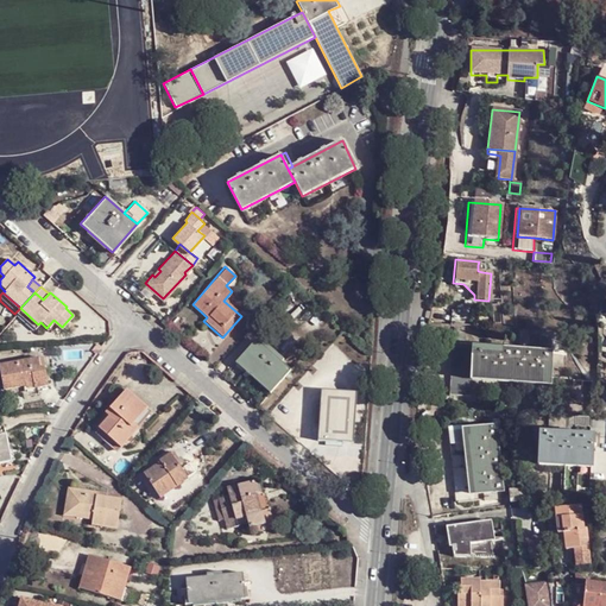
[(20,308),(14,314),(32,329),(38,324),(20,308)]
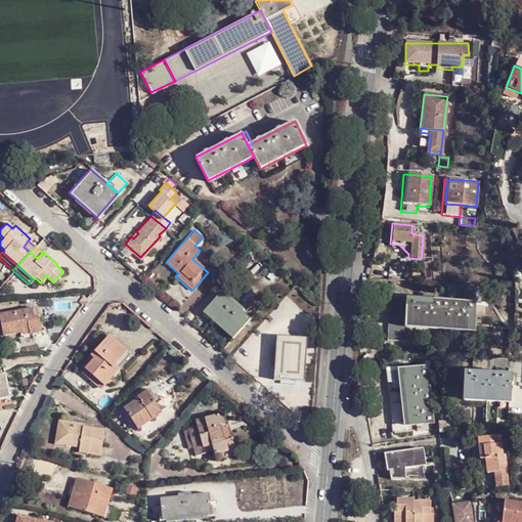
[(386,265),(386,277),(400,278),(402,266),(386,265)]
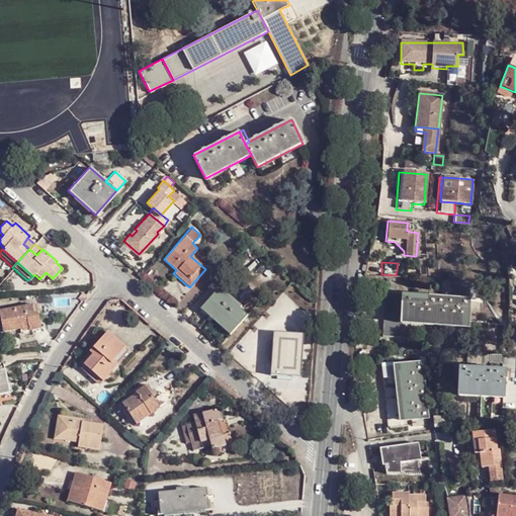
[(385,289),(395,290),(396,277),(387,277),(385,289)]
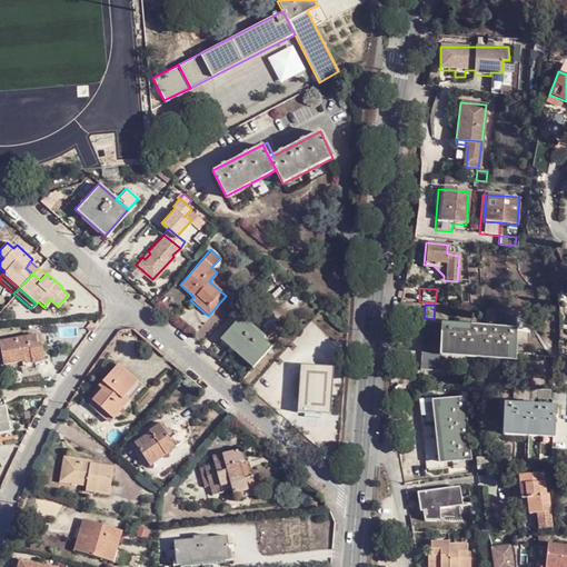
[(238,317),(219,338),(251,366),(270,346),(238,317)]
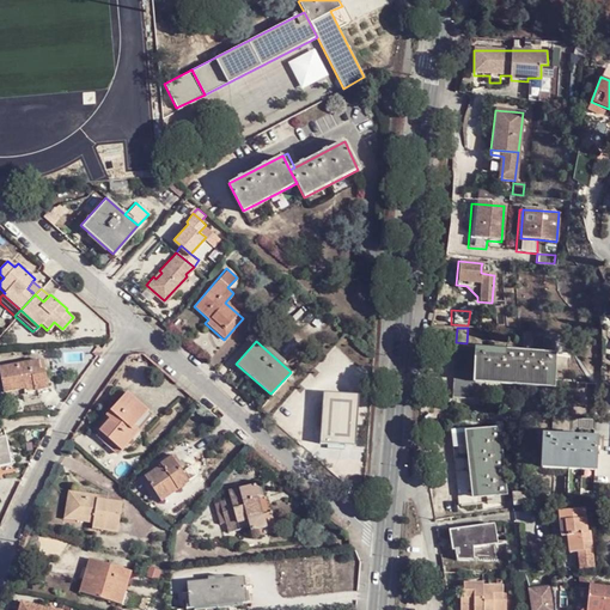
[(473,397),(474,376),(475,351),(475,343),(467,343),(456,342),(453,396),(473,397)]
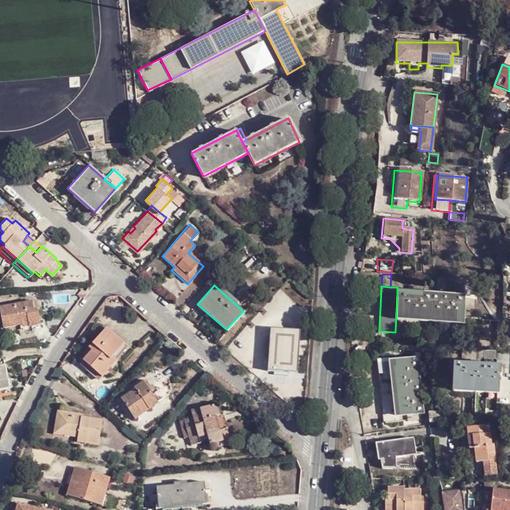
[(397,293),(396,314),(462,318),(463,297),(397,293)]
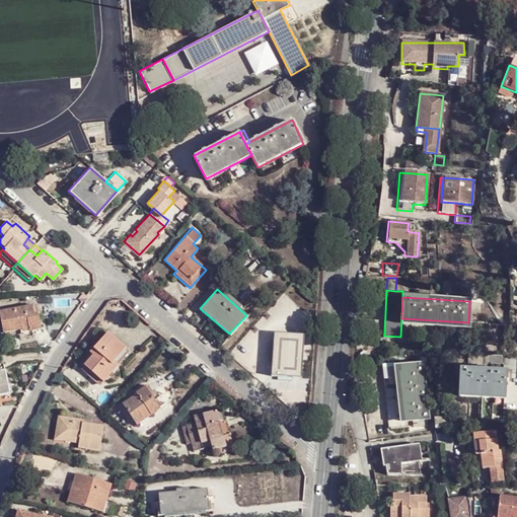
[(0,325),(1,331),(26,327),(27,329),(39,327),(37,312),(32,313),(30,305),(0,310),(0,325)]
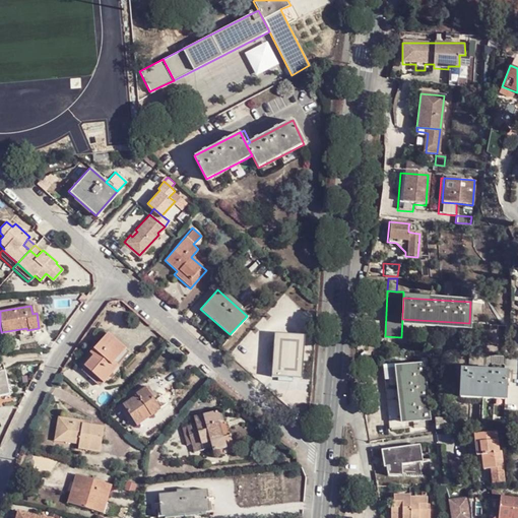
[(95,350),(83,365),(103,381),(117,366),(113,362),(125,348),(107,332),(93,347),(95,350)]
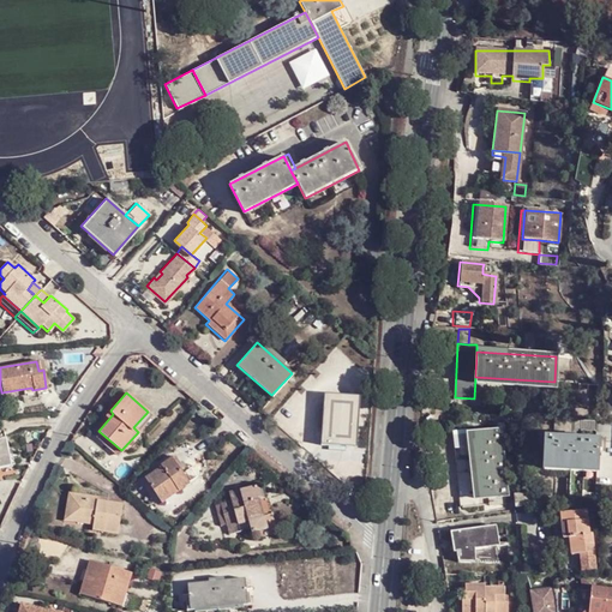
[(360,396),(319,393),(316,445),(355,449),(360,396)]
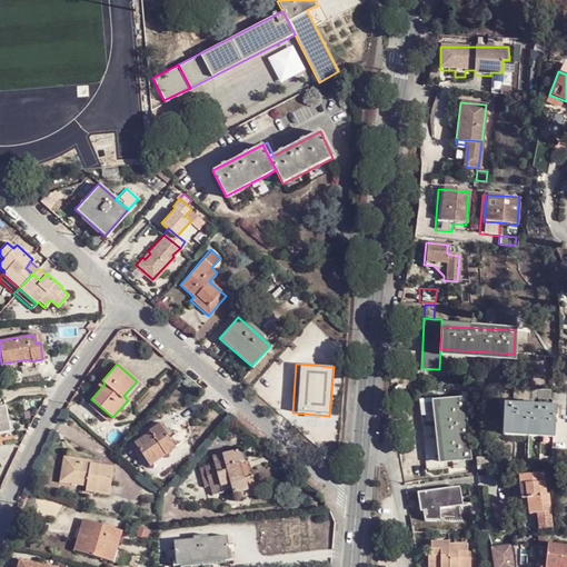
[(426,468),(439,467),(438,460),(433,400),(433,396),(419,397),(426,468)]
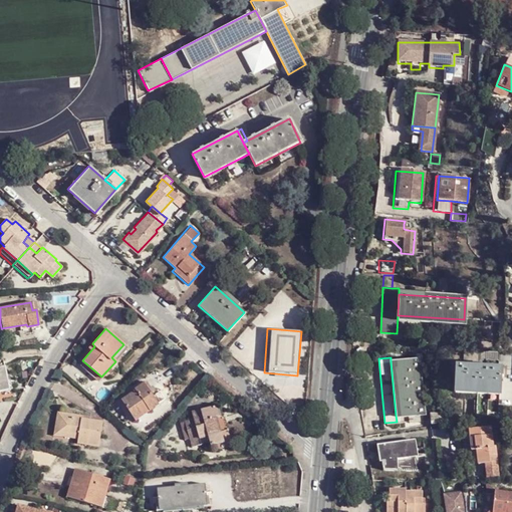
[(416,358),(391,361),(396,416),(403,415),(409,414),(422,413),(416,358)]
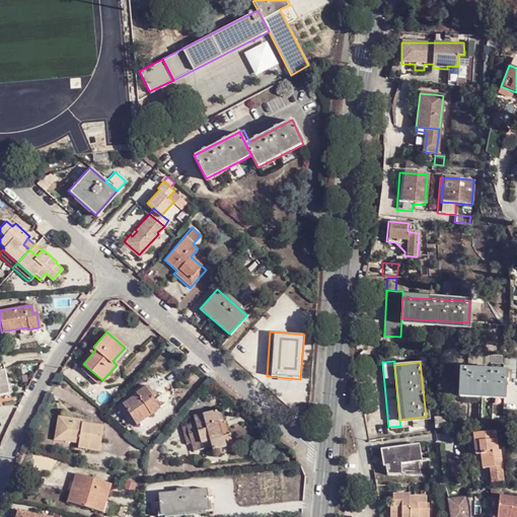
[(461,367),(458,391),(502,396),(505,371),(461,367)]
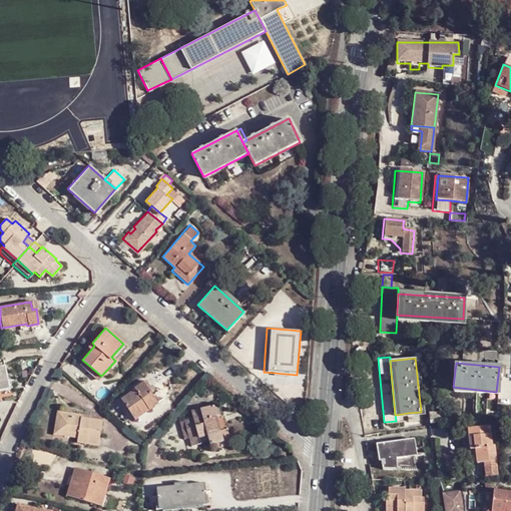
[(3,365),(0,366),(0,388),(10,386),(8,374),(5,375),(3,365)]
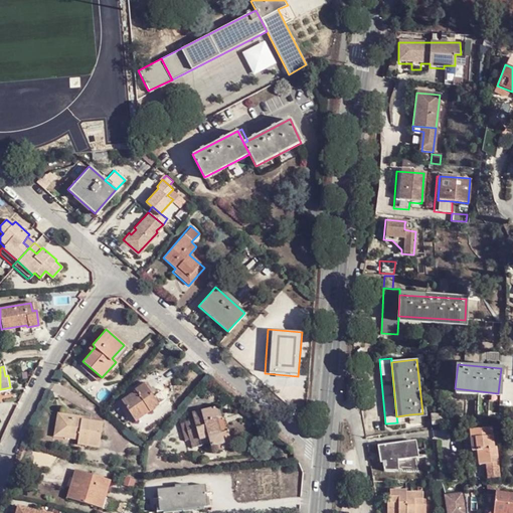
[(134,391),(121,399),(134,420),(157,404),(150,394),(152,392),(145,381),(133,389),(134,391)]
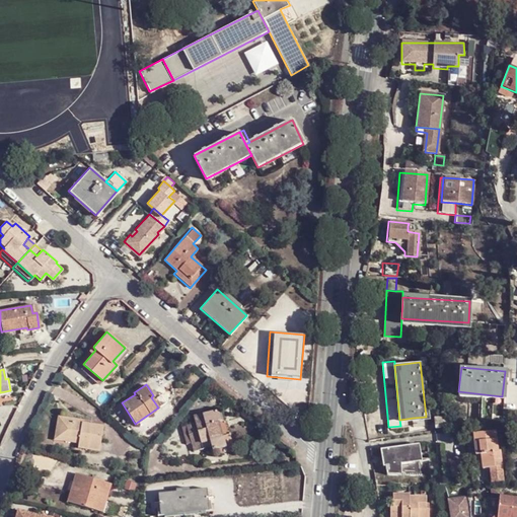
[(224,446),(222,437),(218,423),(221,421),(218,408),(192,416),(194,423),(181,427),(187,444),(199,440),(199,442),(208,440),(211,450),(224,446)]
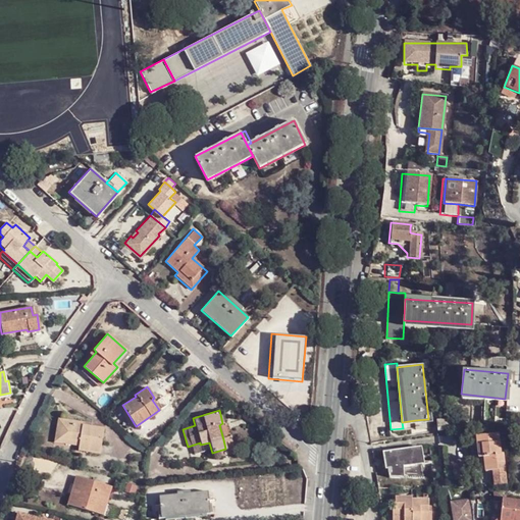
[(57,418),(55,426),(60,427),(59,436),(78,439),(78,445),(76,449),(99,453),(102,426),(83,424),(83,421),(57,418)]
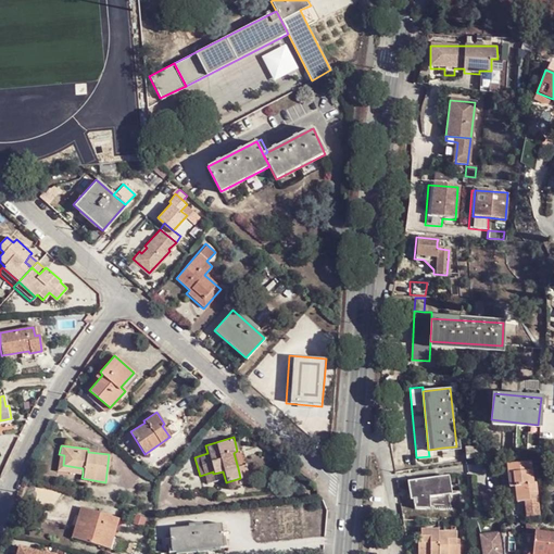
[(481,445),(466,445),(466,456),(481,456),(481,445)]
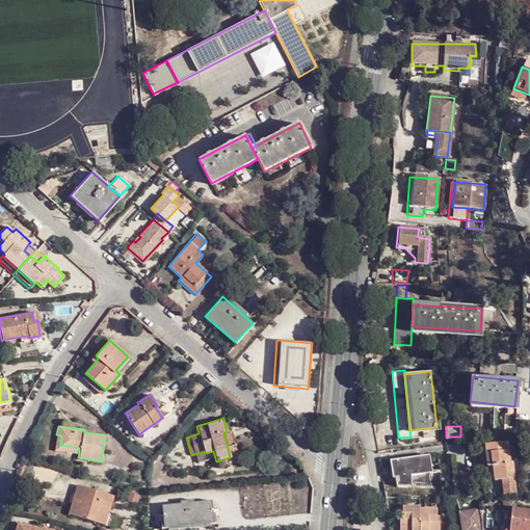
[(223,433),(228,448),(236,445),(232,430),(227,431),(223,433)]
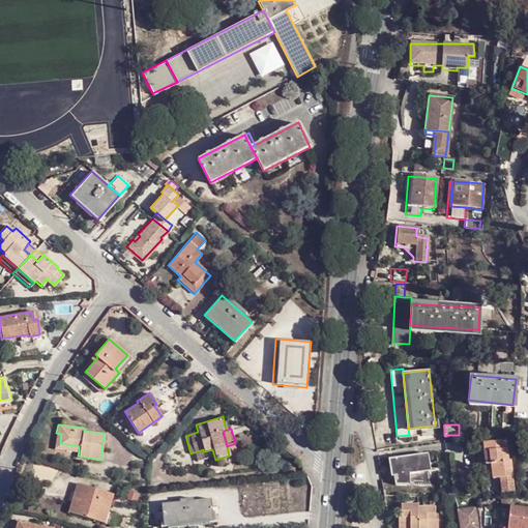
[(61,434),(56,433),(54,447),(79,451),(79,446),(60,443),(61,434)]
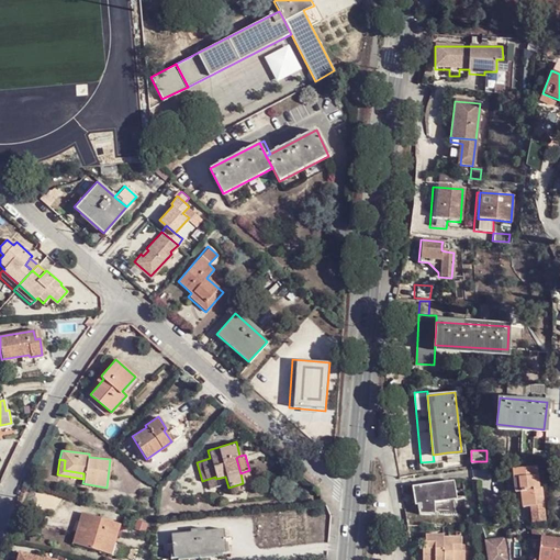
[(521,490),(522,506),(534,505),(534,497),(541,496),(540,485),(538,485),(536,465),(513,467),(515,490),(521,490)]
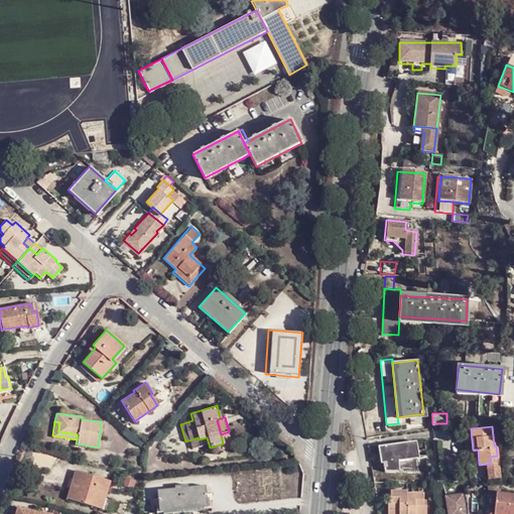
[(444,459),(446,473),(454,472),(453,460),(457,460),(456,453),(442,453),(442,460),(444,459)]
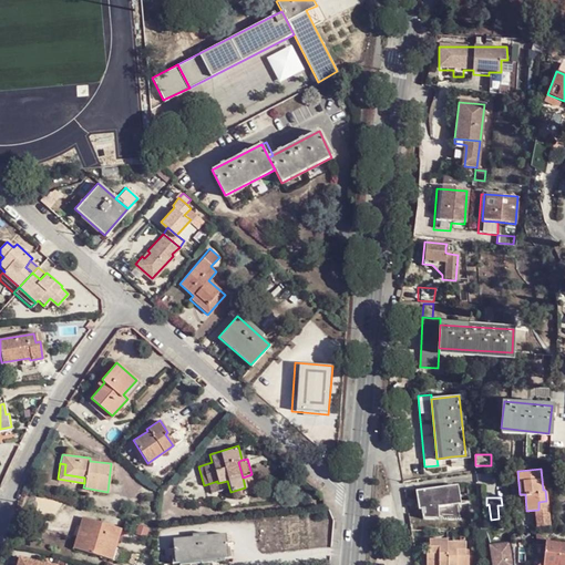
[(81,515),(72,547),(111,558),(119,526),(81,515)]
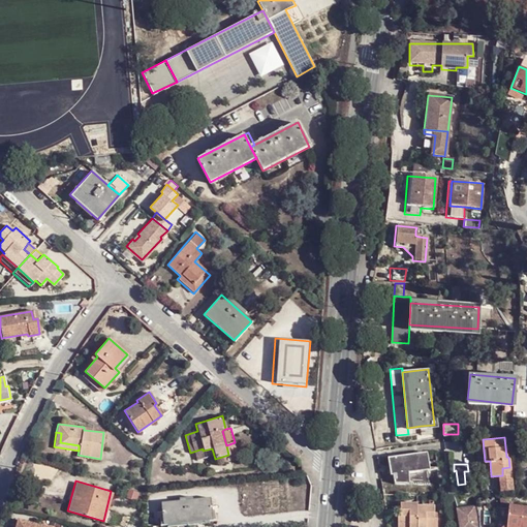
[(498,506),(506,506),(507,503),(508,495),(498,493),(498,506)]
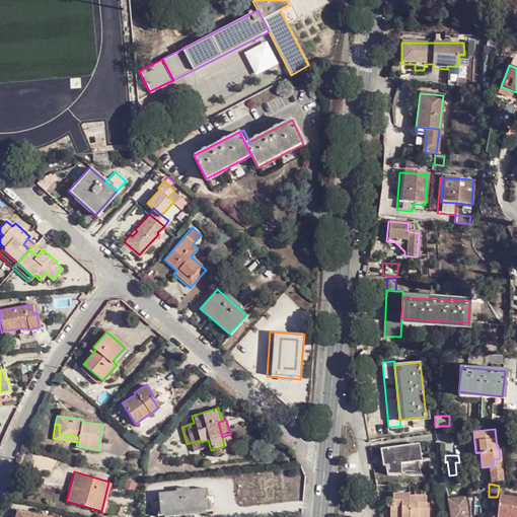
[(157,493),(159,511),(208,506),(206,488),(157,493)]
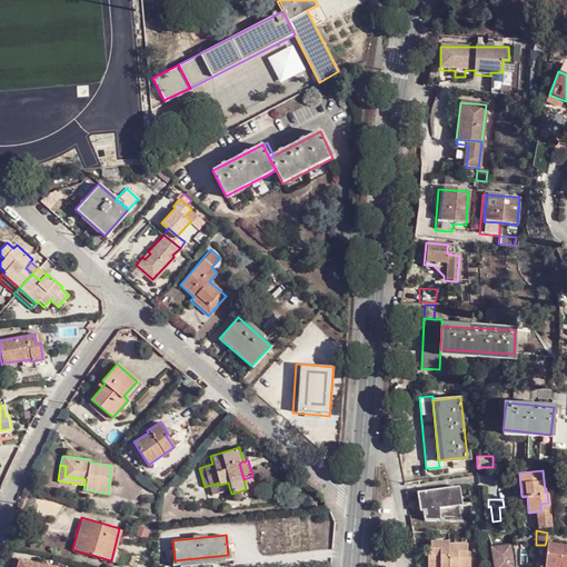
[(425,554),(425,566),(479,566),(479,556),(470,556),(470,551),(470,546),(453,546),(453,541),(435,541),(435,549),(435,554),(425,554)]
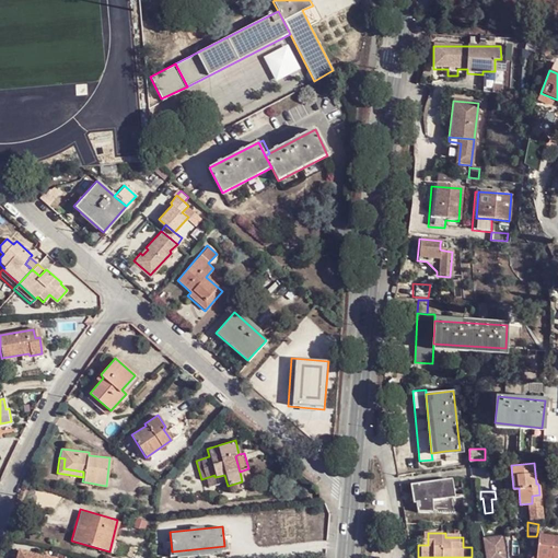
[(504,557),(503,533),(481,534),(483,557),(504,557)]
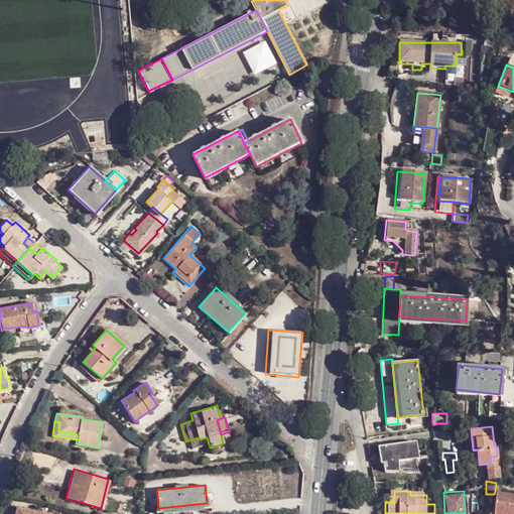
[(513,493),(495,491),(494,494),(493,511),(492,512),(490,512),(490,513),(488,513),(513,513),(513,493)]
